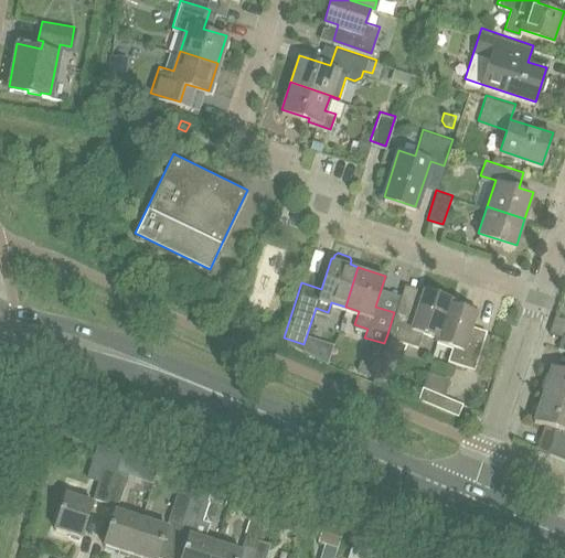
[(449,301),(451,297),(424,288),(419,302),(400,296),(394,312),(387,334),(418,344),(423,330),(437,334),(438,335),(449,301)]
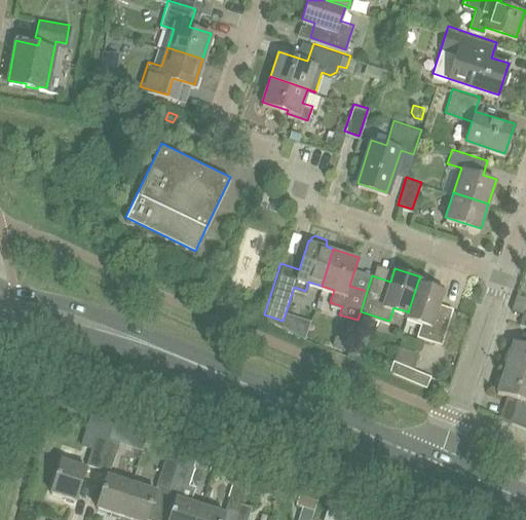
[(443,289),(418,281),(408,312),(407,311),(406,316),(421,321),(416,334),(441,342),(453,306),(439,301),(443,289)]
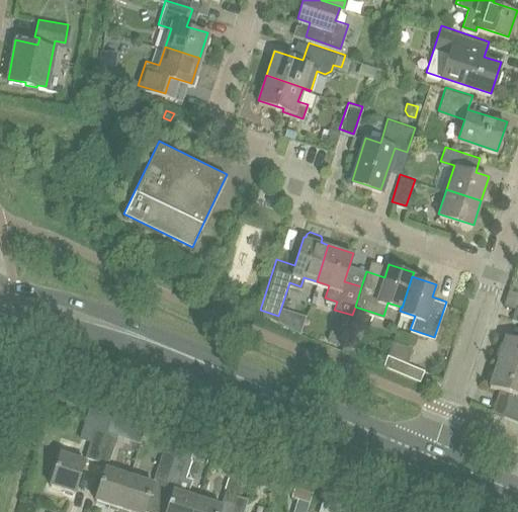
[(342,332),(330,328),(327,337),(340,341),(342,332)]
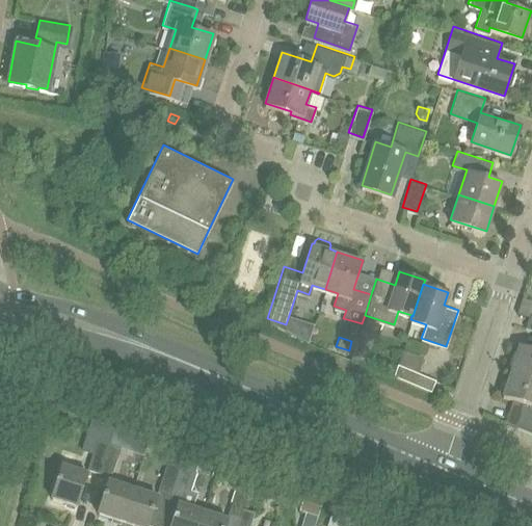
[(511,369),(531,375),(531,347),(519,343),(511,369)]
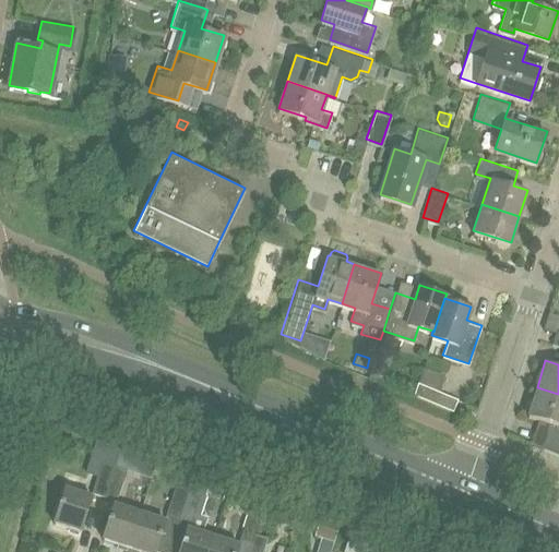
[(382,380),(385,371),(383,364),(375,361),(369,374),(382,380)]
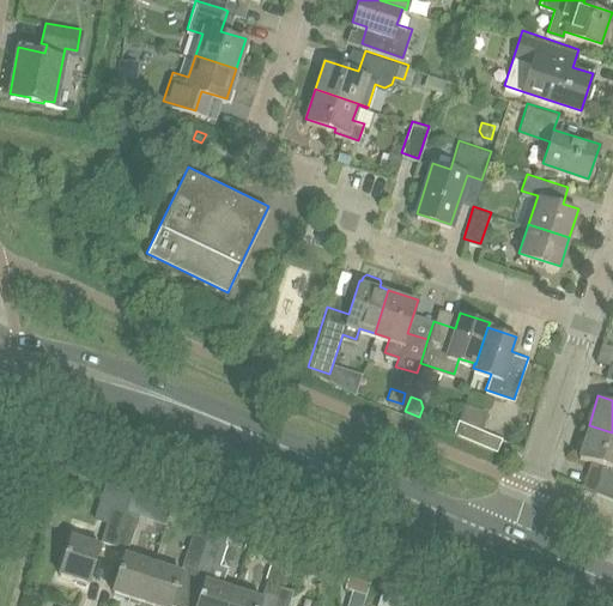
[(457,417),(454,431),(497,449),(502,435),(457,417)]
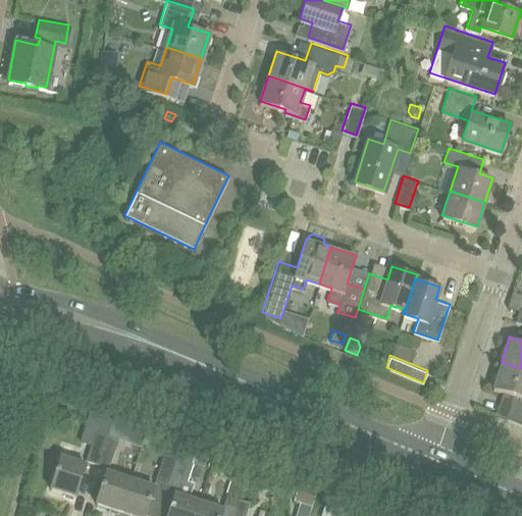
[(521,368),(502,362),(493,387),(514,394),(507,416),(521,422),(521,368)]
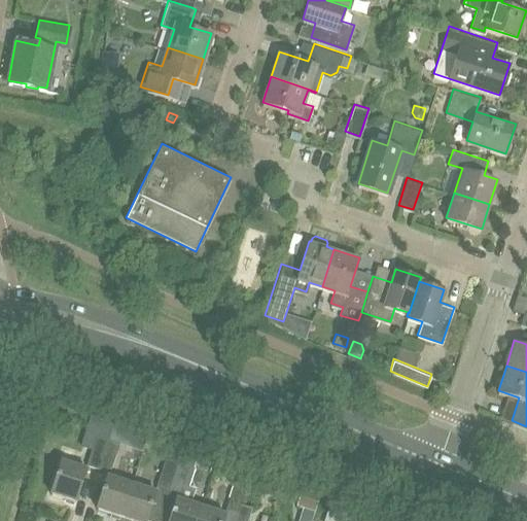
[(98,465),(107,437),(96,432),(86,462),(98,465)]
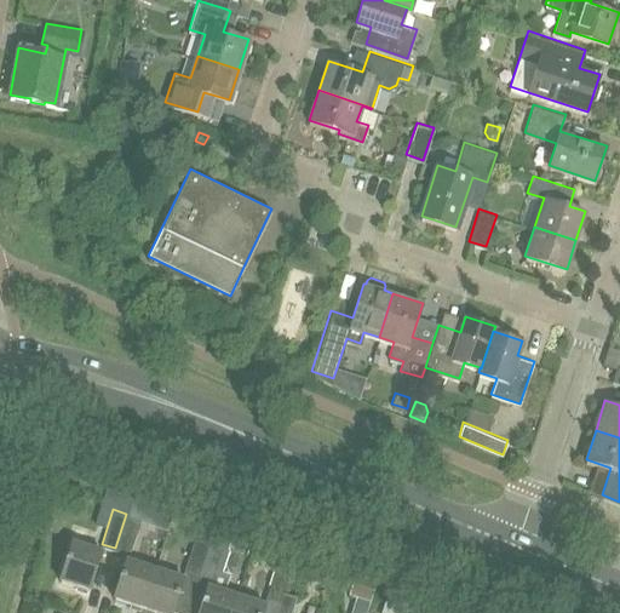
[(126,514),(115,548),(130,553),(141,519),(126,514)]
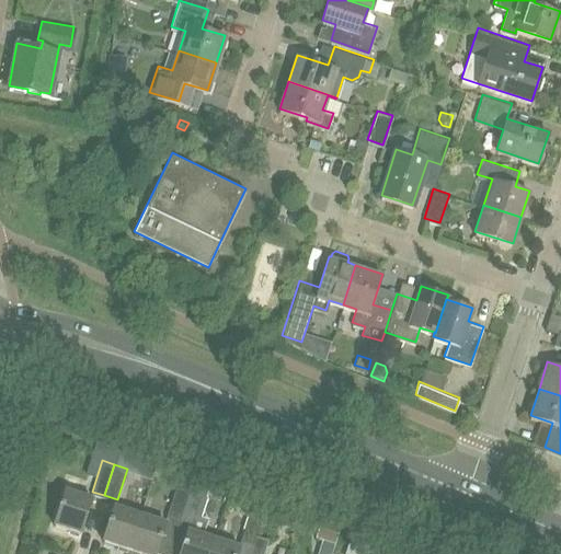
[(207,553),(214,535),(203,532),(206,519),(204,515),(201,514),(207,494),(206,493),(209,483),(192,477),(189,488),(179,519),(190,522),(179,553),(207,553)]
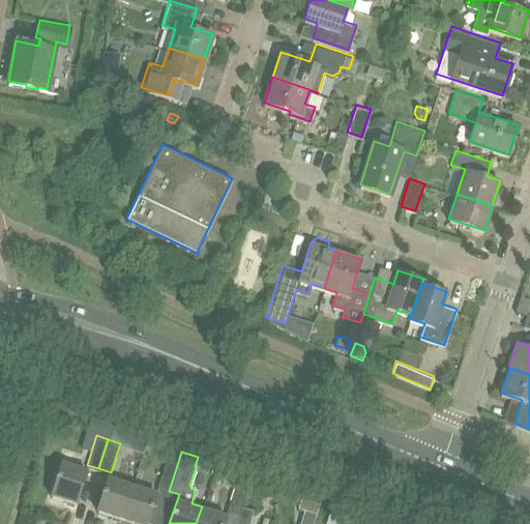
[(169,491),(178,462),(166,458),(156,488),(169,491)]
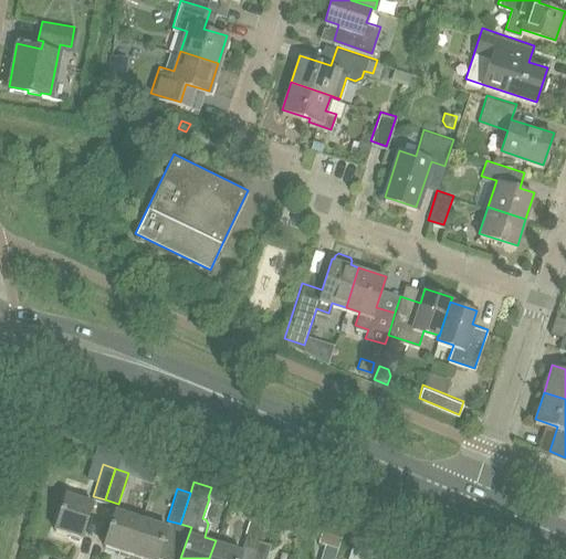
[(65,492),(54,526),(82,535),(93,501),(65,492)]
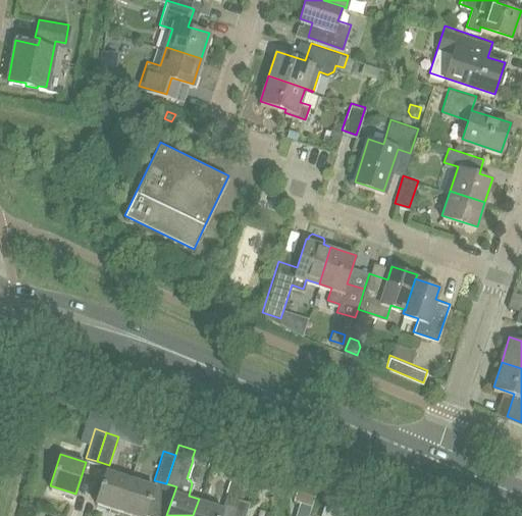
[(119,509),(131,476),(106,468),(96,501),(119,509)]
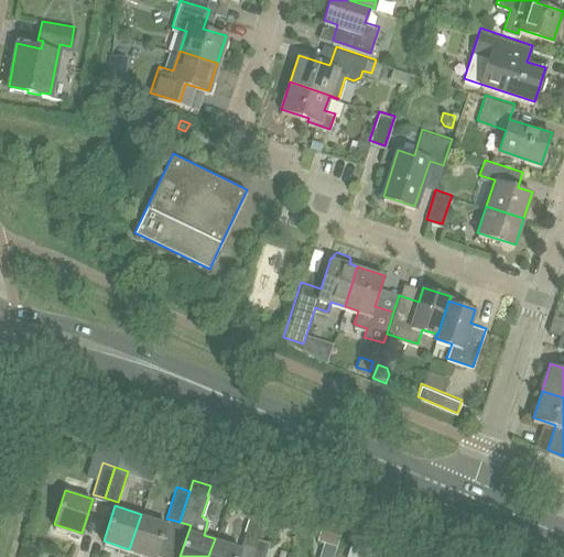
[(253,505),(252,511),(263,515),(266,510),(253,505)]
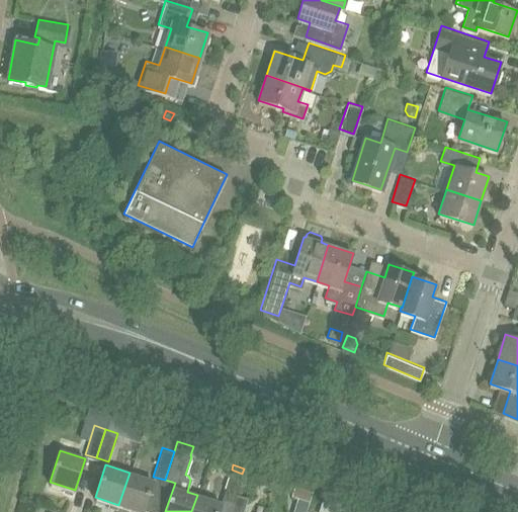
[(236,493),(242,474),(232,470),(231,470),(221,498),(233,502),(236,493)]
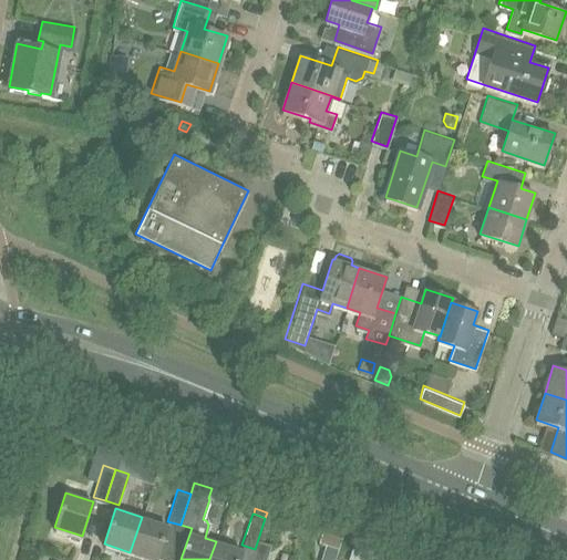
[(142,517),(130,552),(154,559),(156,559),(167,526),(142,517)]
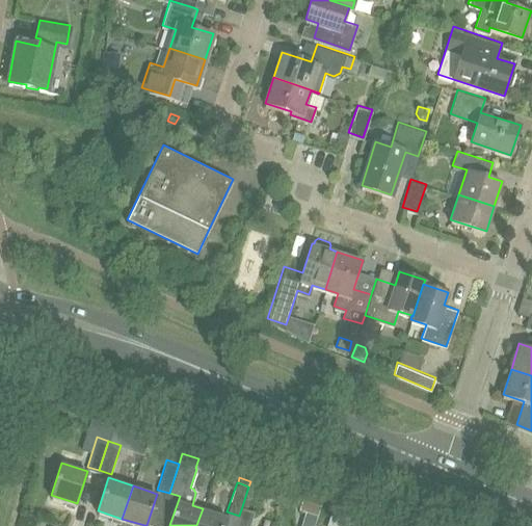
[(317,515),(320,504),(301,497),(297,508),(317,515)]
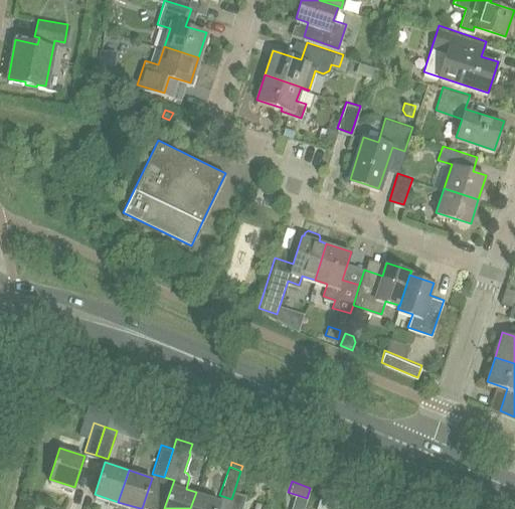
[(240,508),(245,493),(234,490),(231,499),(227,508),(240,508)]
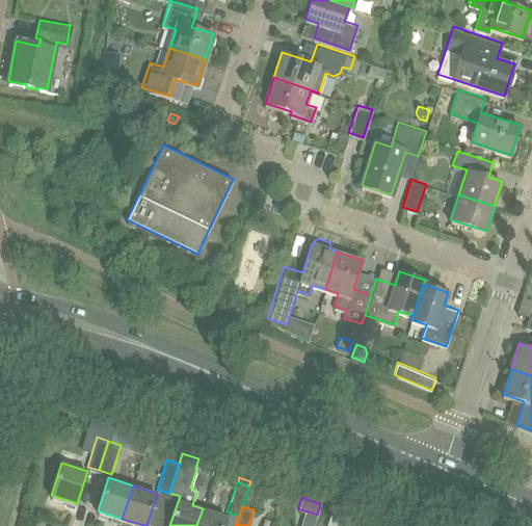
[(203,508),(196,525),(223,525),(228,517),(203,508)]
